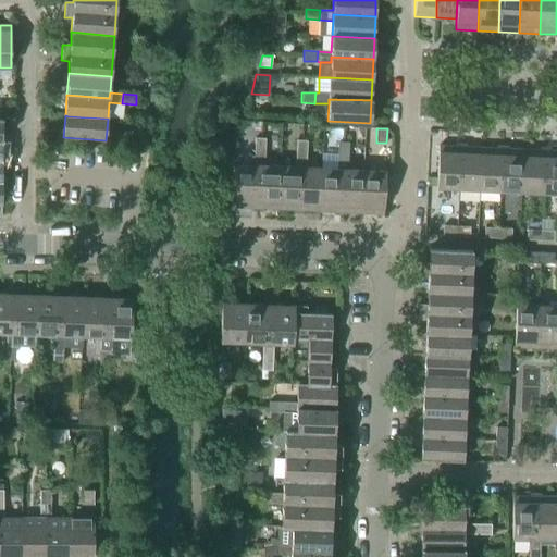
[(119,141),(133,143),(134,132),(120,131),(119,141)]
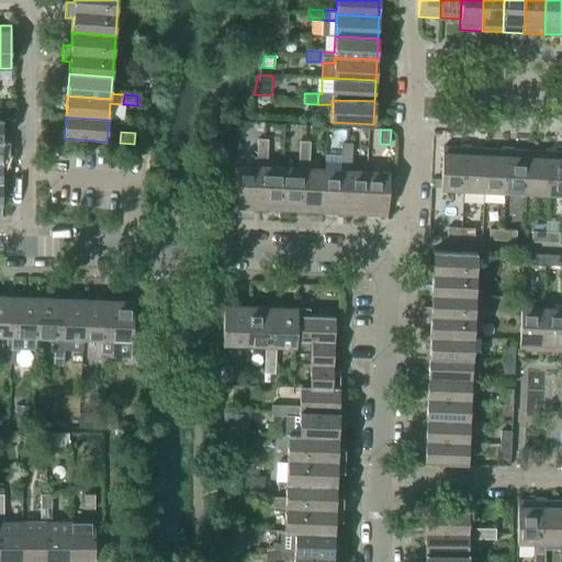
[(257,154),(267,154),(268,141),(257,139),(257,154)]
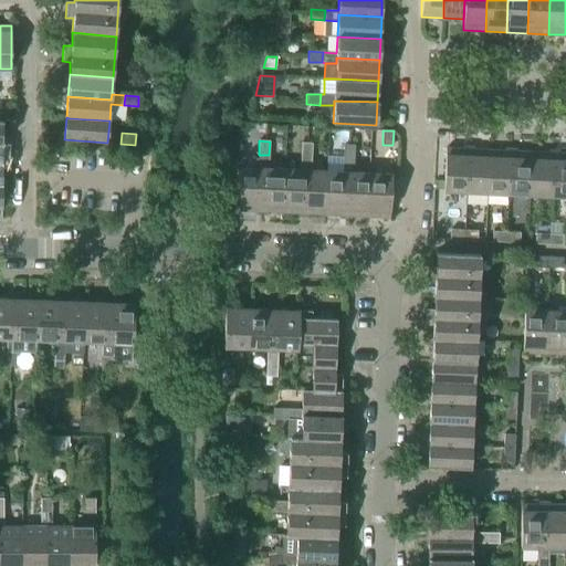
[(301,156),(312,157),(312,144),(302,143),(301,156)]
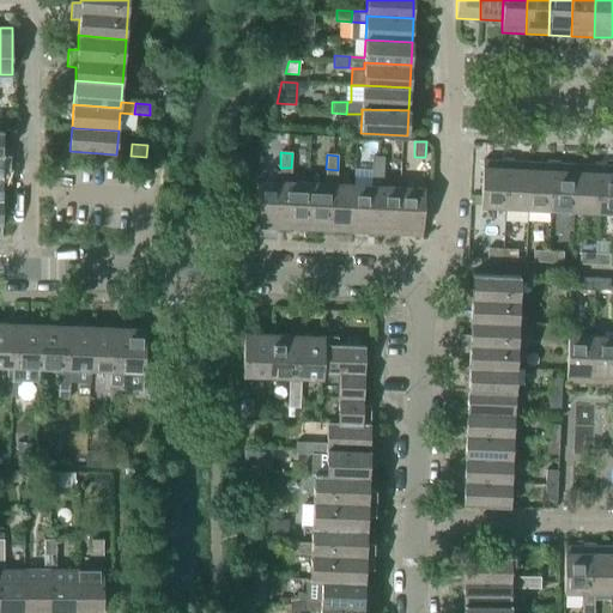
[(371,171),(383,173),(384,157),(372,157),(371,171)]
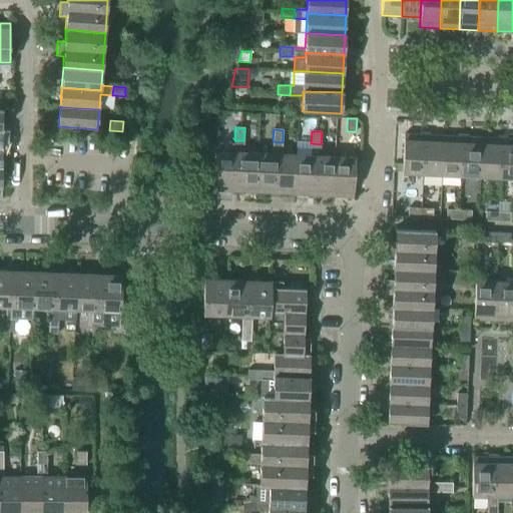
[(402,173),(421,174),(423,135),(404,134),(402,173)]
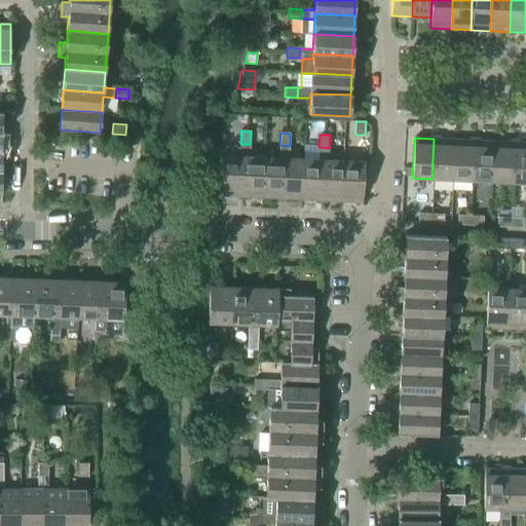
[(431,179),(452,180),(454,140),(434,139),(431,179)]
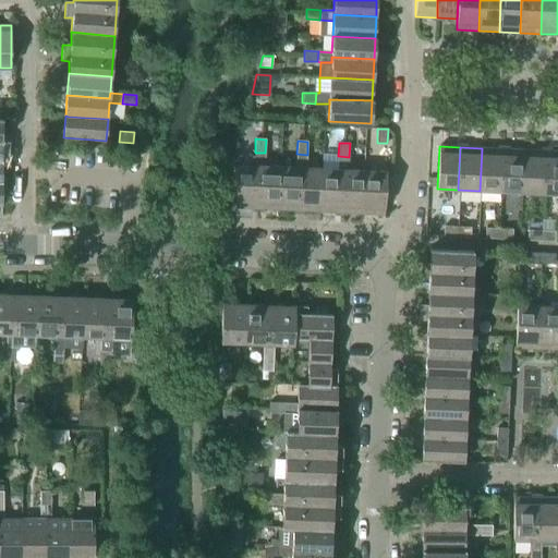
[(480,191),(500,192),(502,149),(482,148),(480,191)]
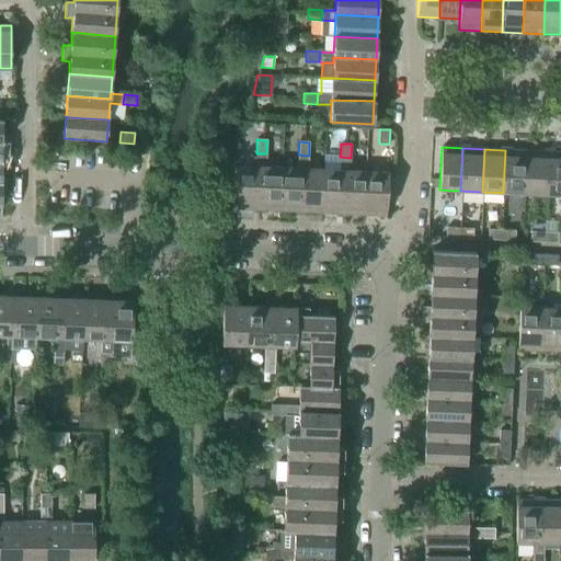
[(503,193),(525,194),(527,151),(505,150),(503,193)]
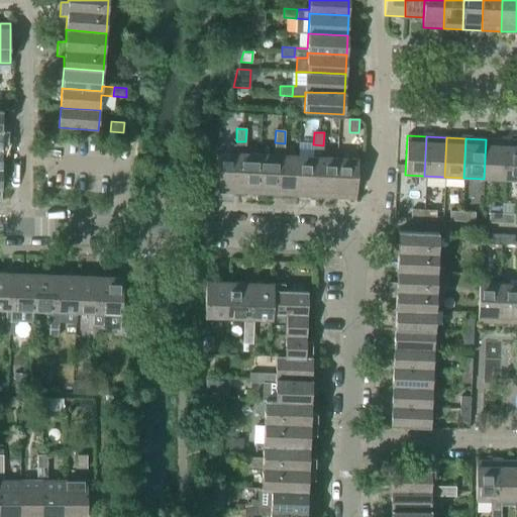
[(484,179),(503,180),(505,140),(486,139),(484,179)]
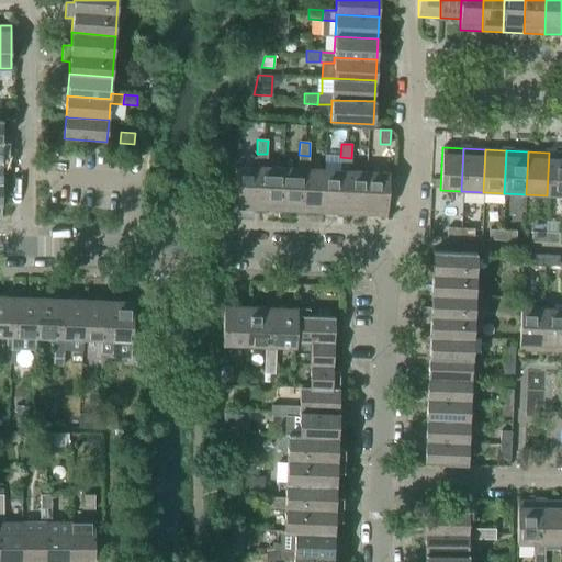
[(547,195),(561,195),(561,153),(549,153),(547,195)]
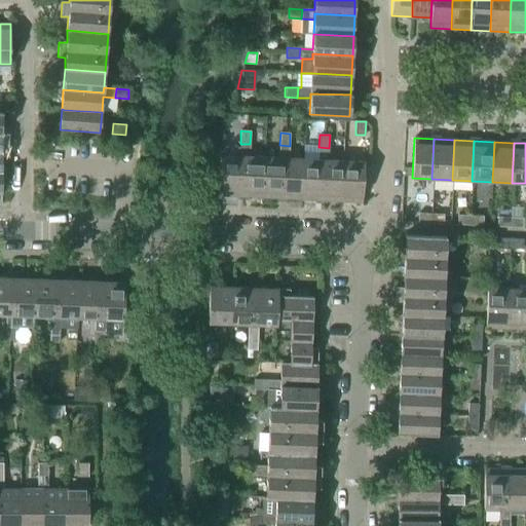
[(224,146),(222,195),(242,196),(245,156),(250,157),(250,144),(240,144),(240,147),(224,146)]
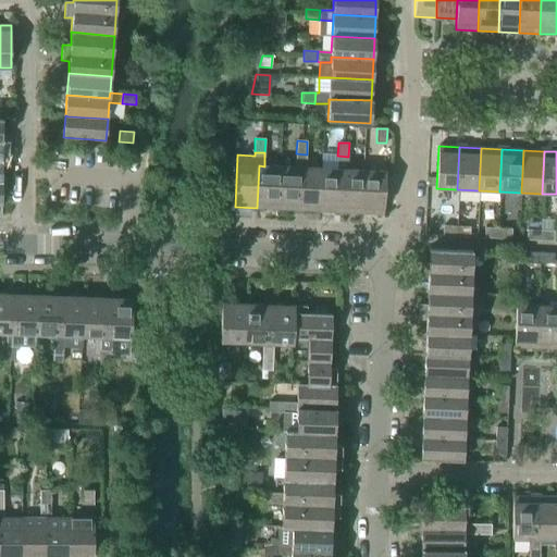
[(277,209),(298,210),(300,168),(306,168),(307,155),(296,153),(296,168),(280,166),(277,209)]
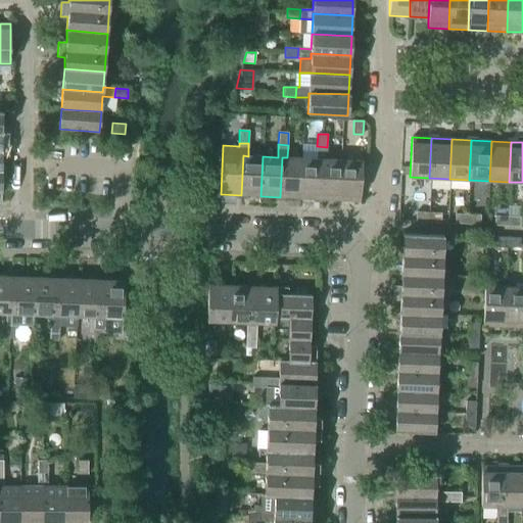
[(300,198),(320,199),(322,159),(326,159),(327,147),(317,146),(317,159),(302,158),(300,198)]
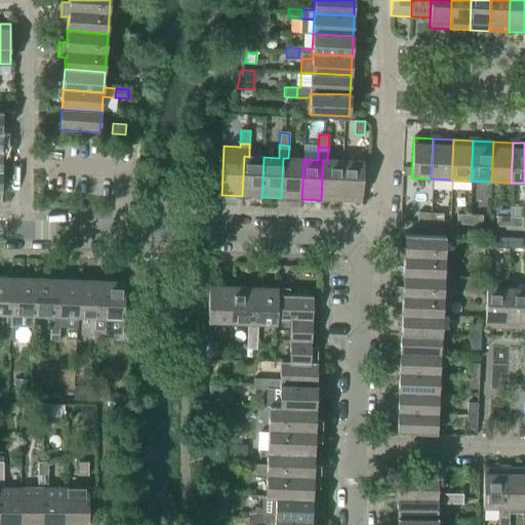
[(242,196),(261,197),(264,157),(249,157),(244,156),(242,196)]
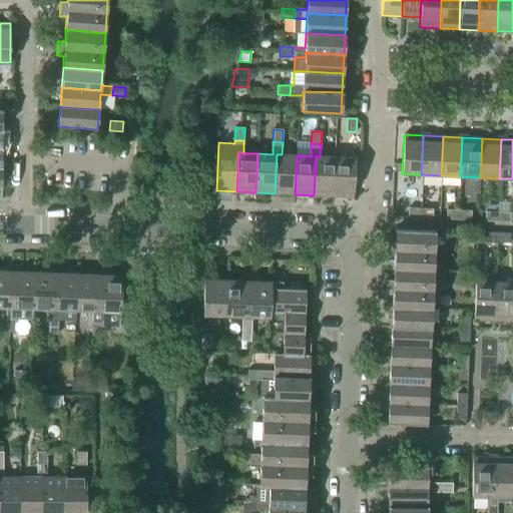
[(275,193),(295,194),(297,155),(282,154),(277,154),(275,193)]
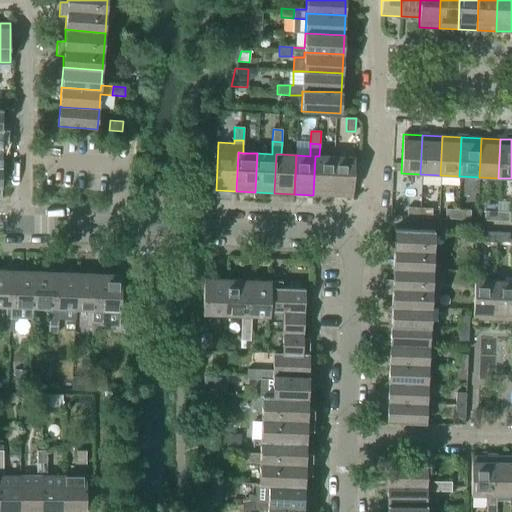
[(313,195),(332,196),(334,157),(319,156),(315,156),(313,195)]
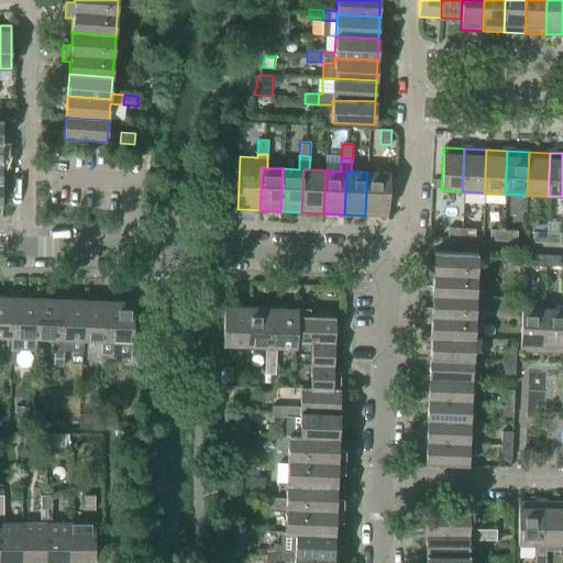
[(367,173),(365,216),(387,217),(389,174),(367,173)]
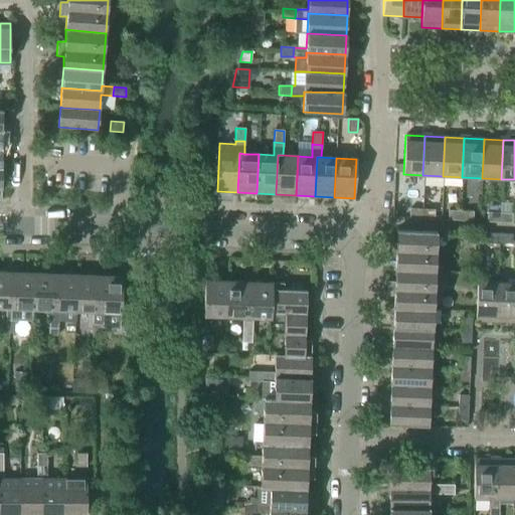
[(409,218),(421,219),(422,209),(409,208),(409,218)]
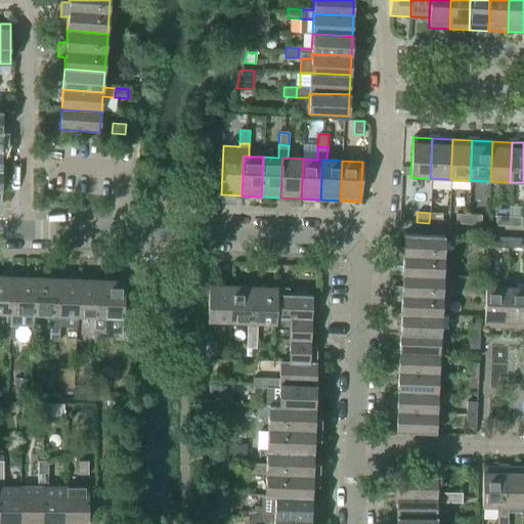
[(430,213),(429,223),(441,223),(442,214),(430,213)]
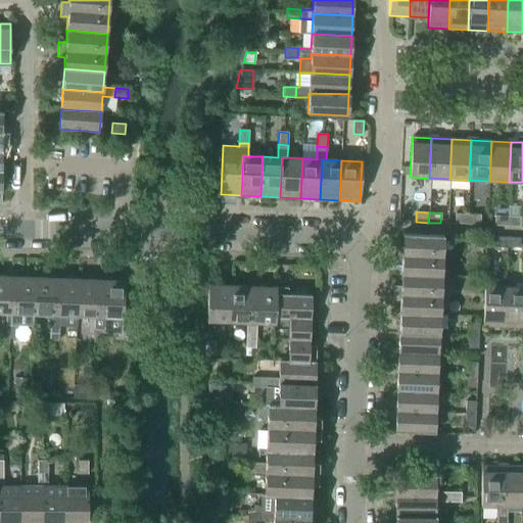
[(455,224),(467,224),(468,215),(455,214),(455,224)]
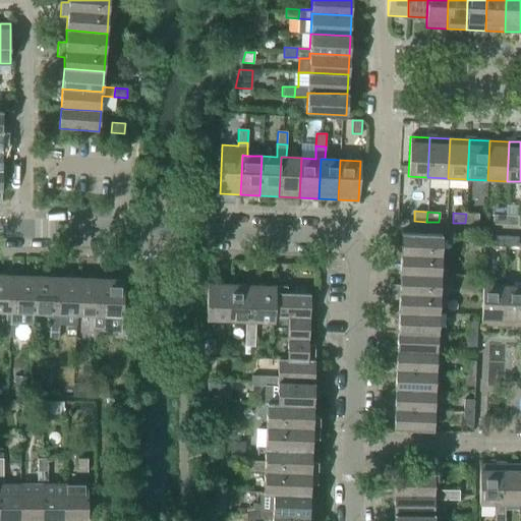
[(466,214),(465,223),(478,224),(478,215),(466,214)]
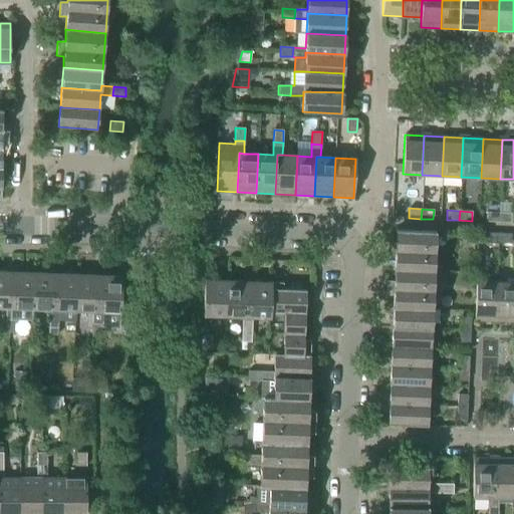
[(486,222),(498,222),(499,213),(486,212),(486,222)]
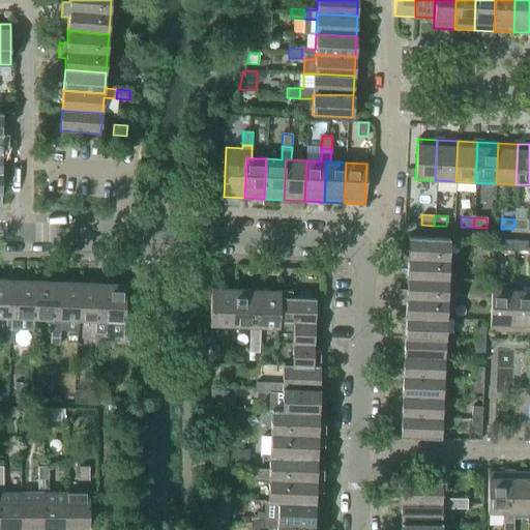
[(514,219),(513,229),(526,230),(527,221),(514,219)]
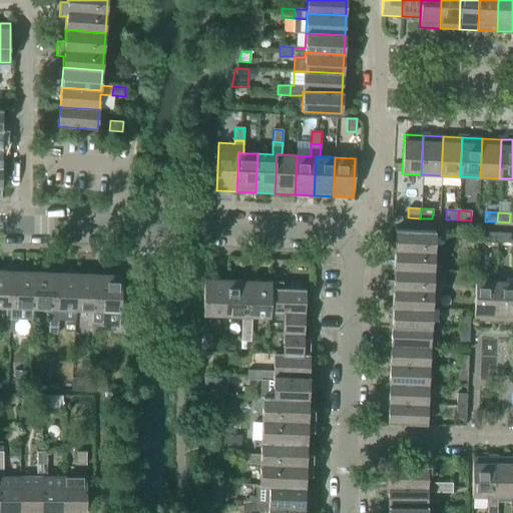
[(394,257),(394,268),(433,270),(434,230),(395,229),(395,242),(388,241),(387,257),(394,257)]
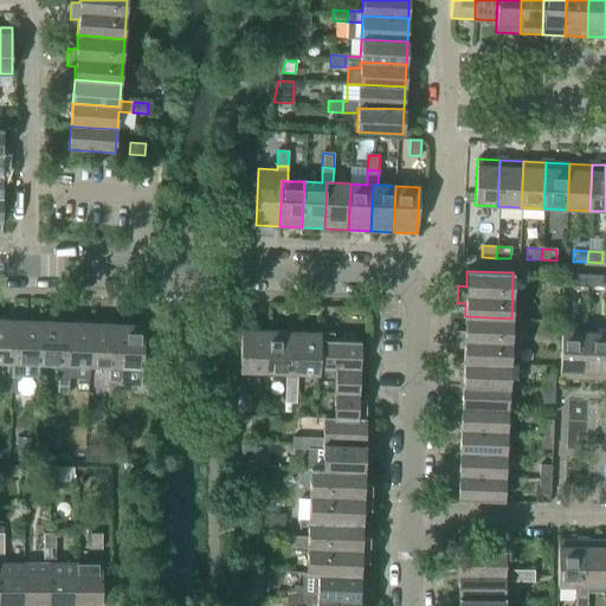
[(573,287),(587,287),(588,275),(573,275),(573,287)]
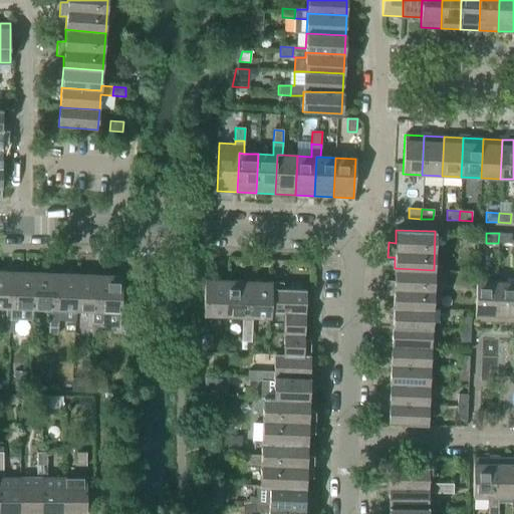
[(499,233),(498,243),(511,244),(511,234),(499,233)]
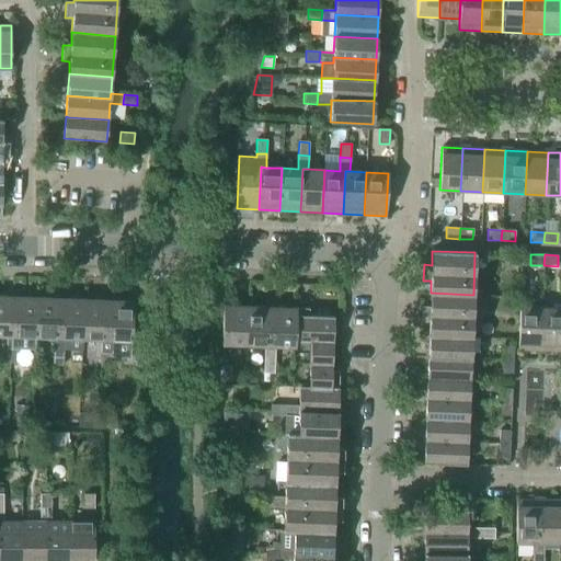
[(430,322),(428,335),(471,338),(473,295),(431,293),(430,307),(422,307),(421,322),(430,322)]
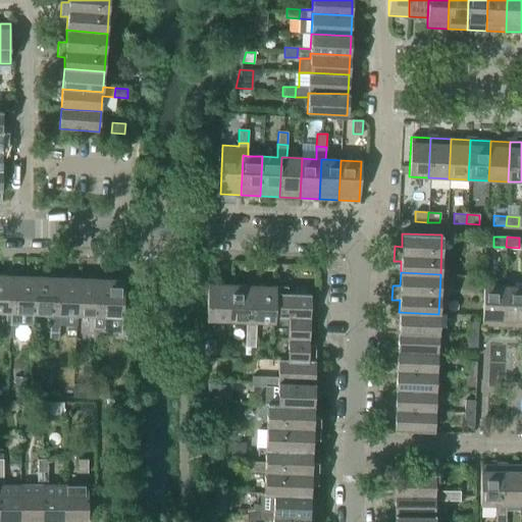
[(0,312),(6,312),(11,312),(13,276),(0,275),(0,312)]
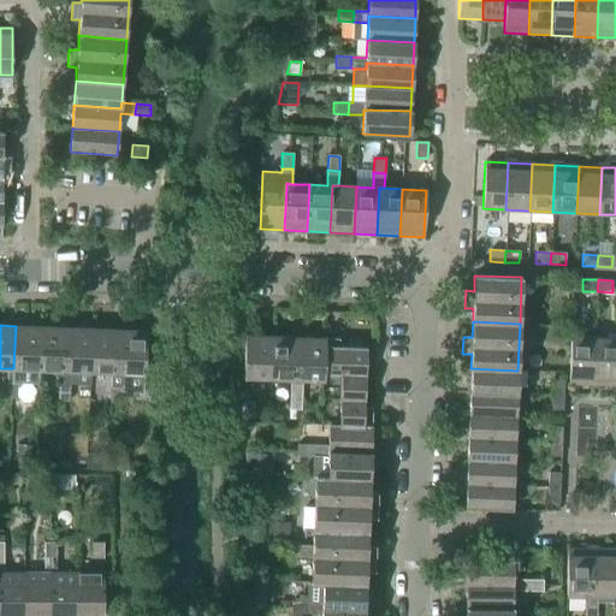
[(39,384),(40,369),(42,327),(16,326),(13,368),(7,368),(6,384),(18,384),(18,383),(39,384)]
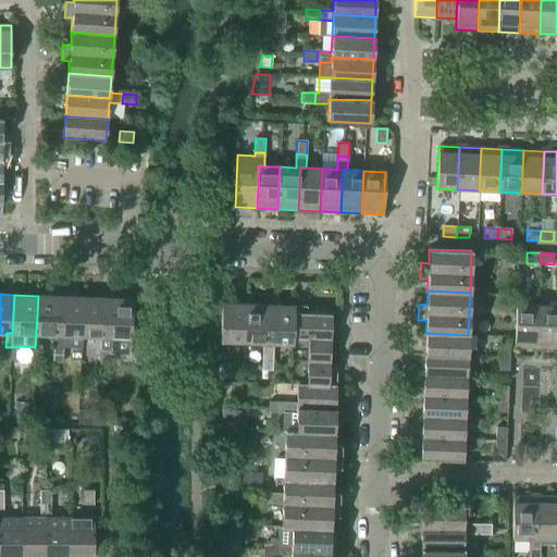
[(36,334),(53,335),(59,335),(61,297),(38,296),(36,334)]
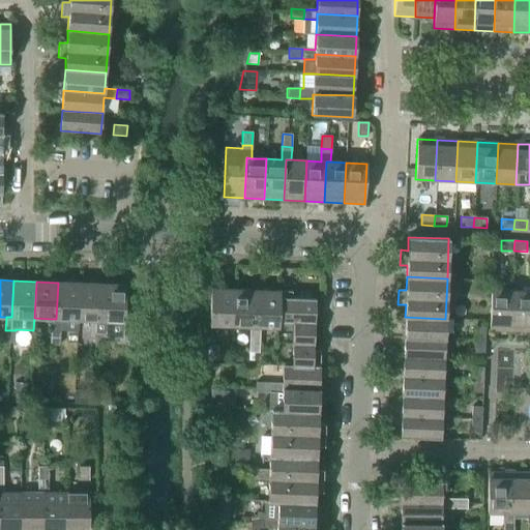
[(61,319),(78,320),(80,284),(58,283),(56,319),(51,319),(50,331),(60,332),(61,319)]
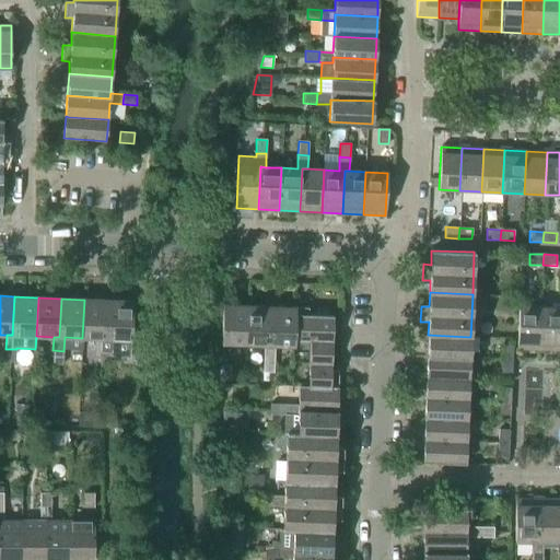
[(84,300),(82,338),(101,339),(101,352),(111,353),(112,339),(106,339),(108,300),(84,300)]
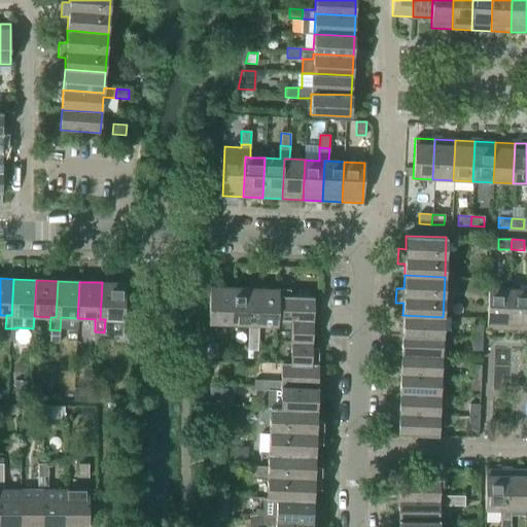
[(125,283),(102,282),(100,319),(105,319),(124,320),(125,283)]
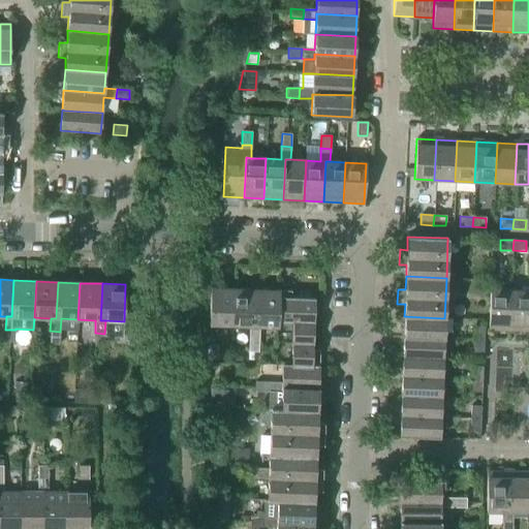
[(209,324),(229,325),(230,288),(210,287),(209,324)]
